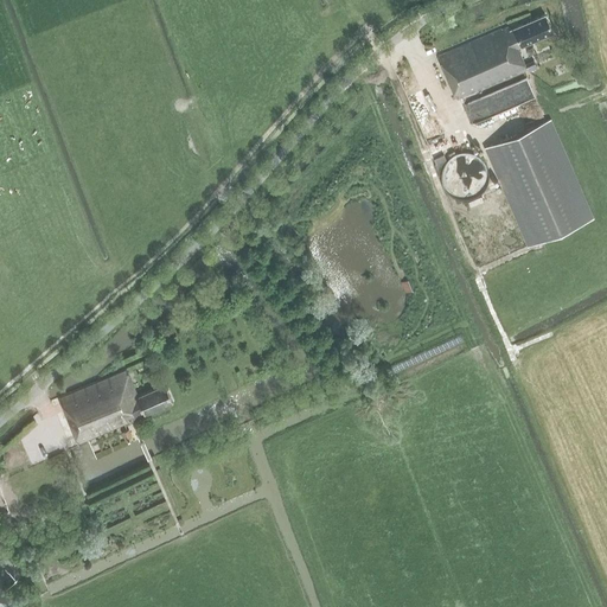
[(502,29),(439,56),(457,100),(526,69),(526,68),(525,65),(518,48),(553,33),(545,16),(510,30),(509,27),(502,30),(502,29)]
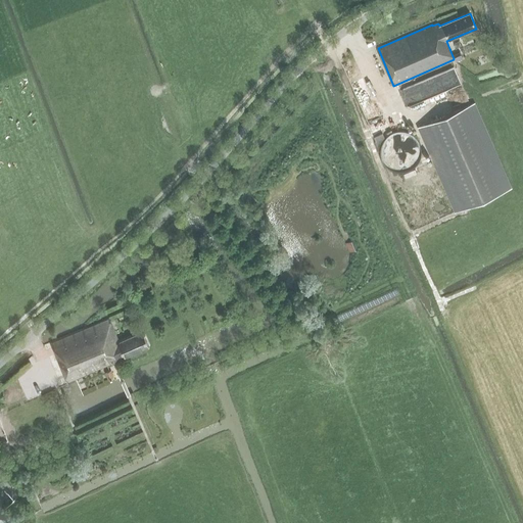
[(474,103),(417,128),(454,212),(511,187),(474,103)]
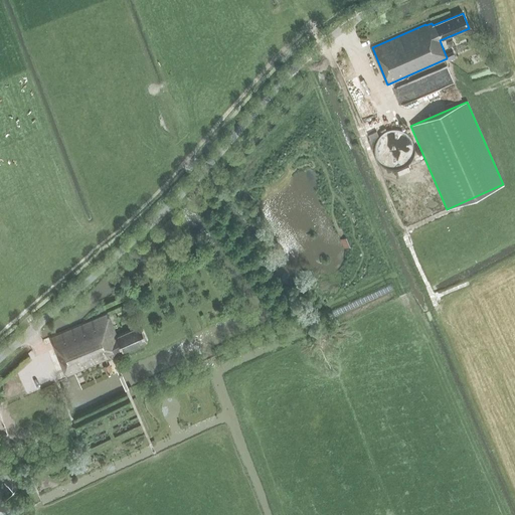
[(389,163),(395,165),(401,164),(407,161),(411,157),(414,151),(414,144),(411,138),(408,134),(403,131),(398,130),(392,130),(387,132),(383,136),(380,141),(379,148),(380,154),(383,159),(389,163)]
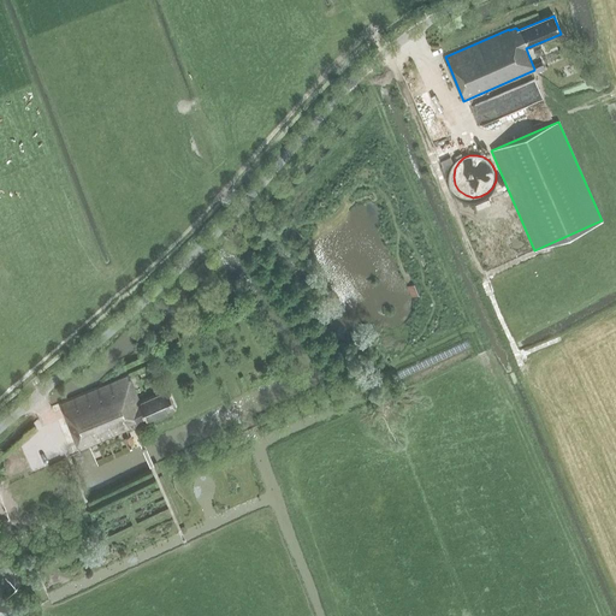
[(450,158),(440,161),(443,167),(452,164),(450,158)]
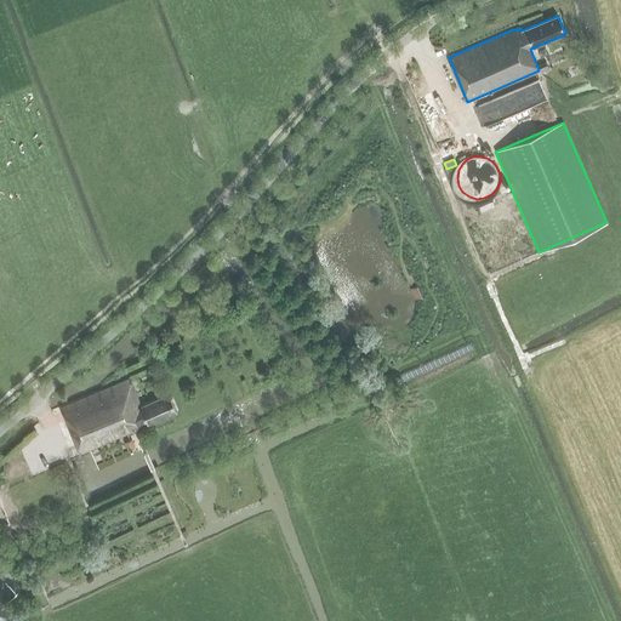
[(80,457),(90,453),(89,450),(126,434),(127,437),(134,434),(132,431),(177,411),(169,394),(141,405),(130,379),(95,393),(61,406),(80,457)]
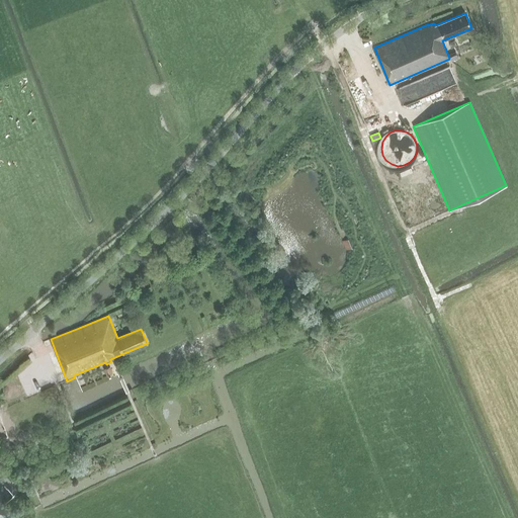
[(109,366),(103,369),(106,376),(112,374),(109,366)]
